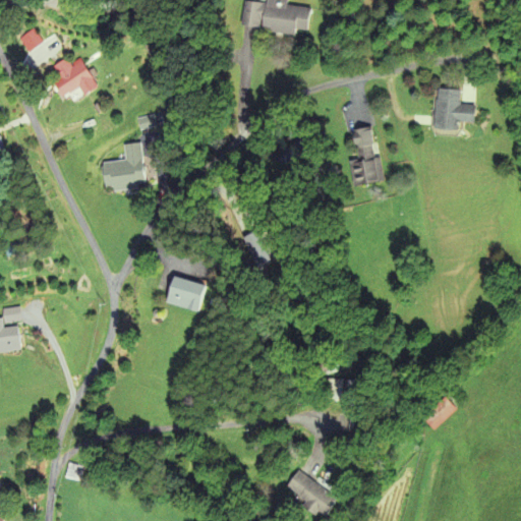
[(310,9),(287,6),(288,0),(287,0),(266,0),(266,4),(252,3),(248,31),(306,38),(310,9)]
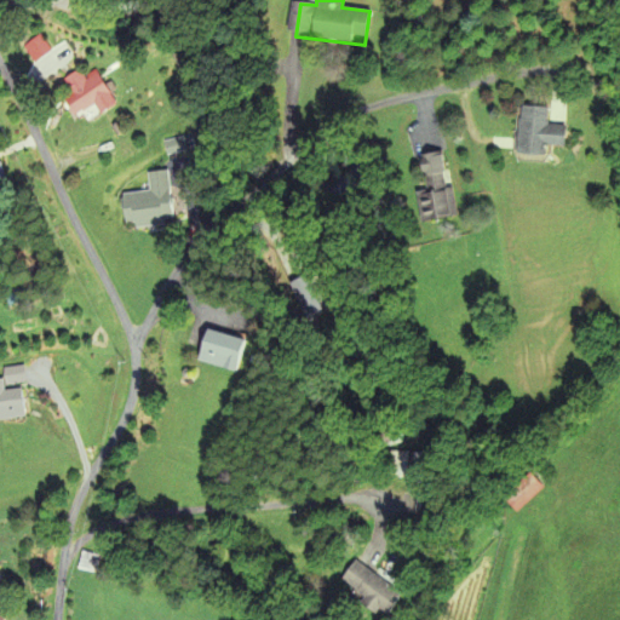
[(96,72),(82,79),(79,72),(62,81),(70,97),(63,101),(73,121),(96,109),(99,115),(114,108),(96,72)]
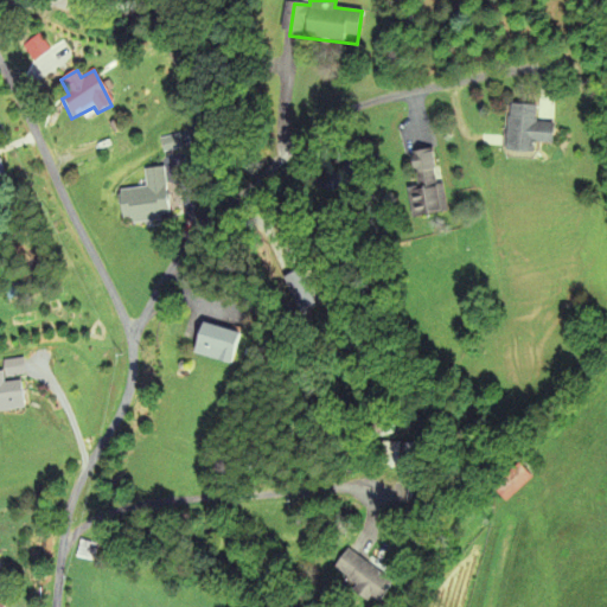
[(536,104),(508,103),(505,151),(535,153),(535,142),(553,142),(554,122),(536,122),(536,104)]
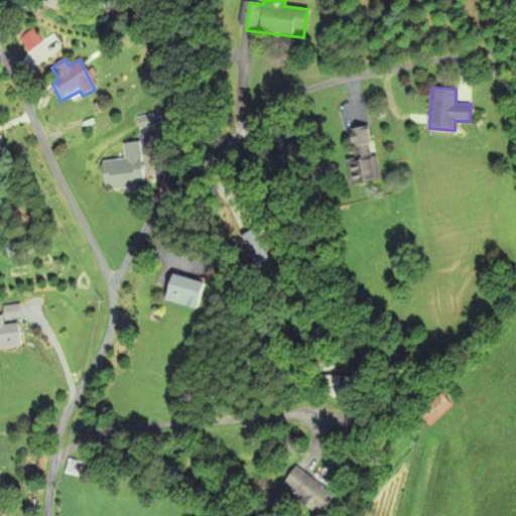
[(351,184),(378,180),(370,127),(350,130),(354,158),(347,159),(351,184)]
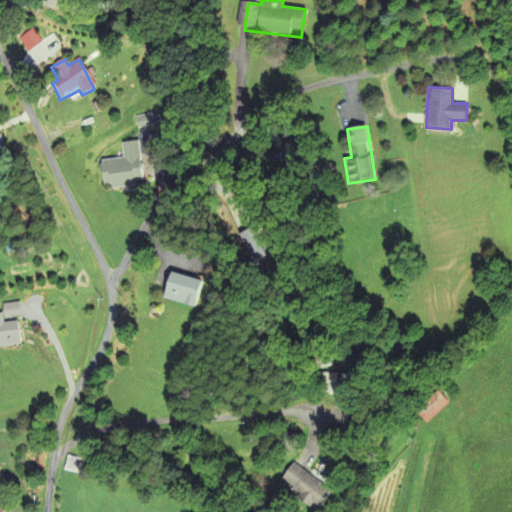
[(100,159),(103,187),(143,184),(139,141),(121,142),(122,158),(100,159)]
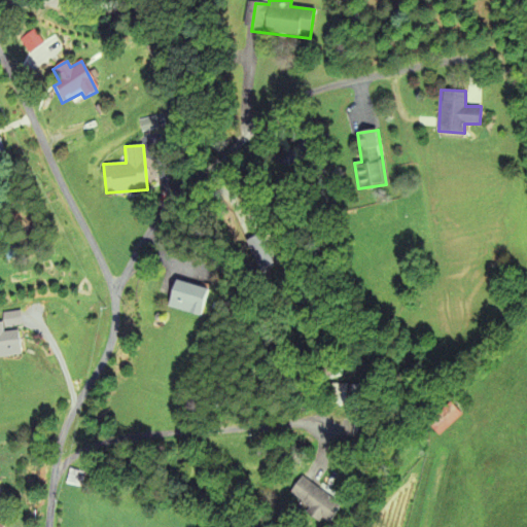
[(199,316),(207,288),(175,279),(167,307),(199,316)]
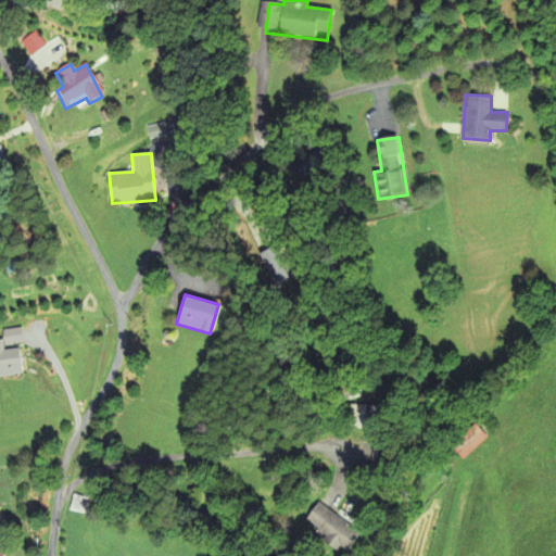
[(0,377),(21,375),(19,349),(0,350),(0,377)]
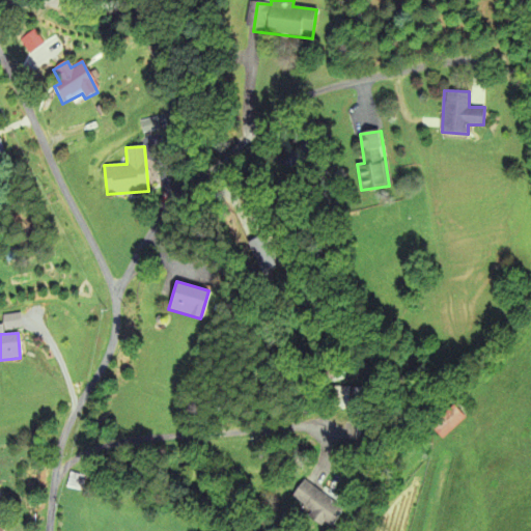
[(350,408),(350,387),(323,387),(323,408),(350,408)]
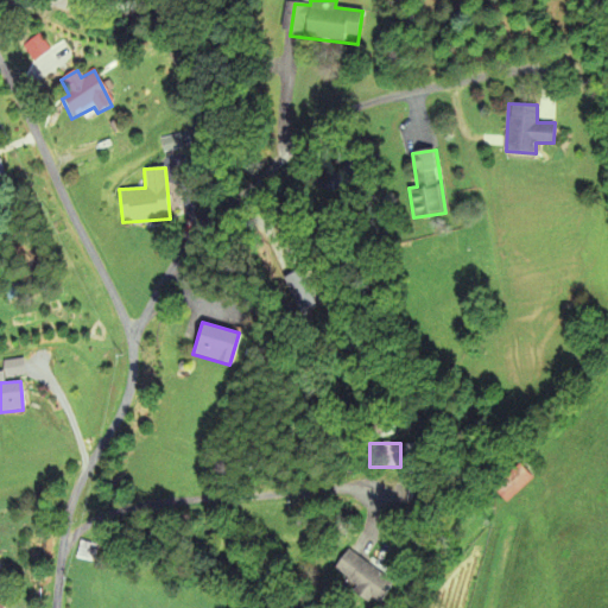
[(507,502),(533,479),(520,464),(494,488),(507,502)]
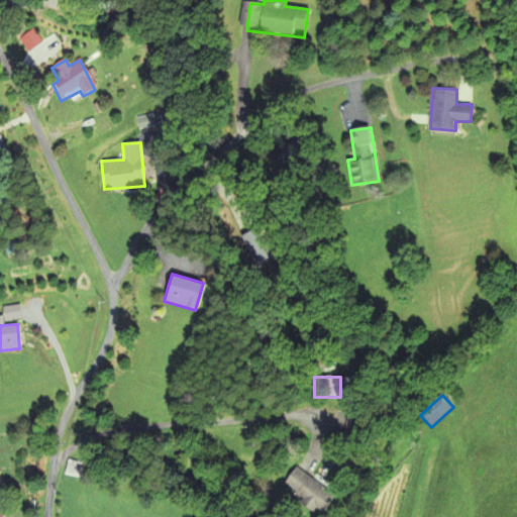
[(66,474),(77,478),(81,464),(69,460),(66,474)]
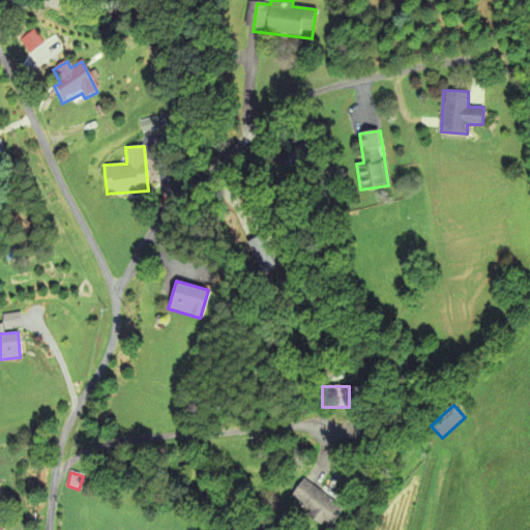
[(329,528),(344,508),(304,478),(290,498),(329,528)]
